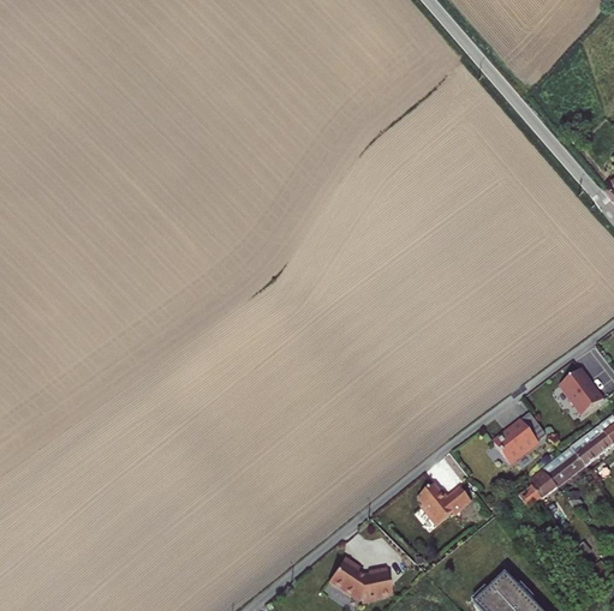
[(578,369),(559,383),(572,400),(571,401),(580,414),(602,397),(595,388),(594,388),(578,369)]
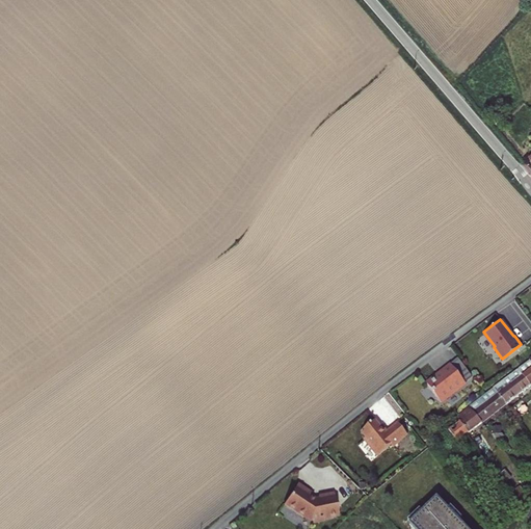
[(458,355),(450,362),(465,380),(473,374),(458,355)]
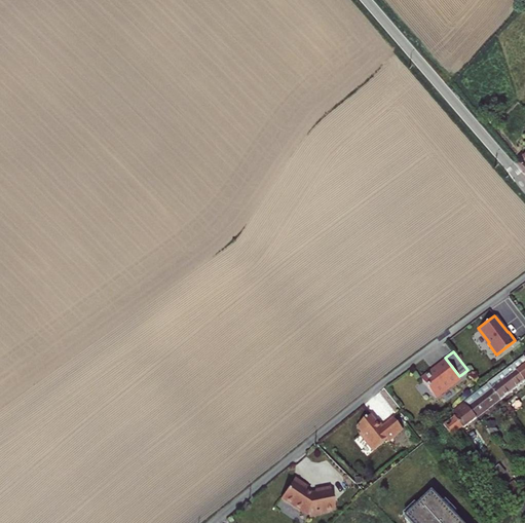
[(524,357),(523,355),(512,363),(523,378),(524,376),(524,357)]
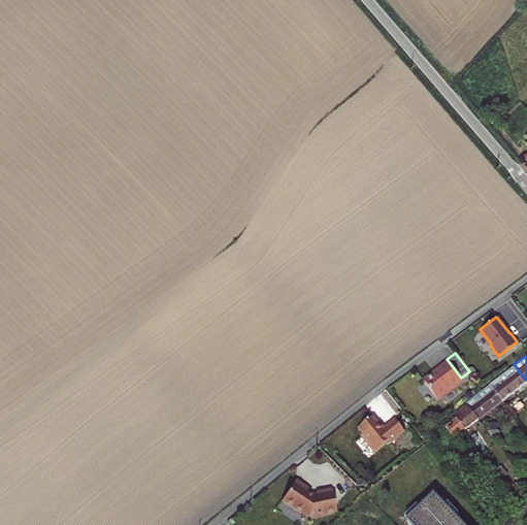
[(439,367),(428,375),(441,393),(461,378),(447,359),(438,365),(439,367)]
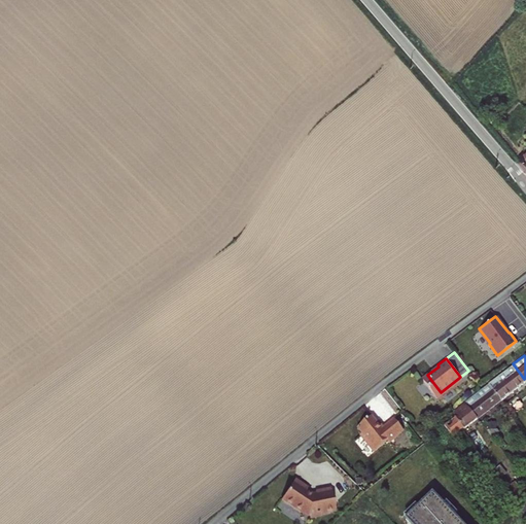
[(489,382),(500,397),(524,379),(513,363),(489,382)]
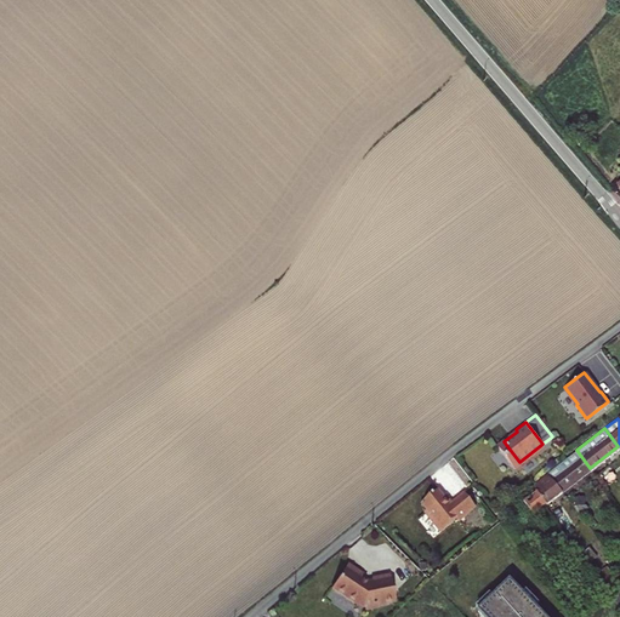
[(576,450),(549,470),(562,489),(590,468),(576,450)]
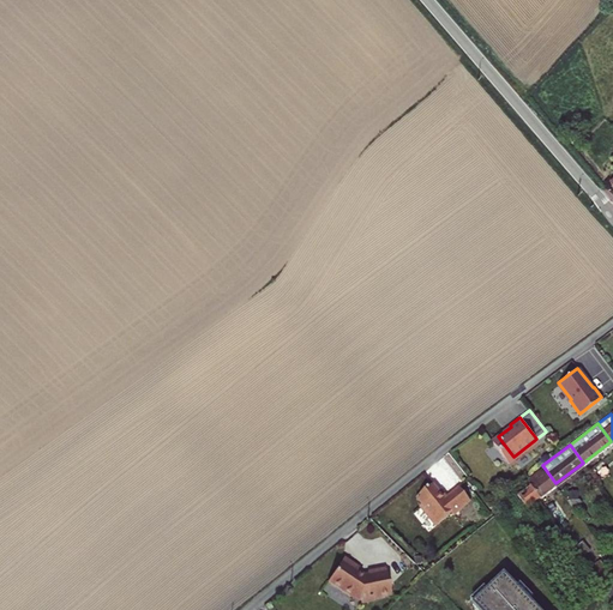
[(527,477),(540,495),(556,483),(542,465),(527,477)]
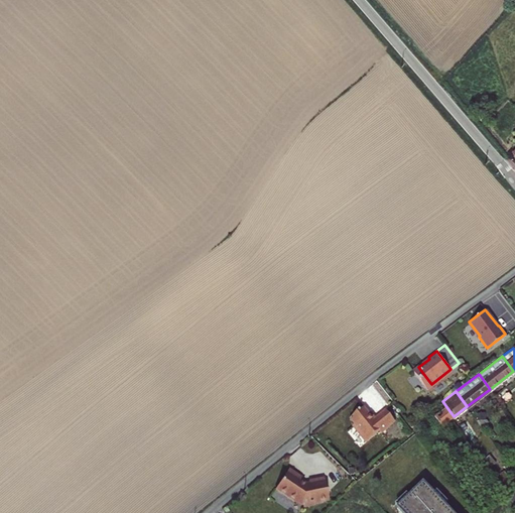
[(442,401),(430,410),(441,425),(454,416),(442,401)]
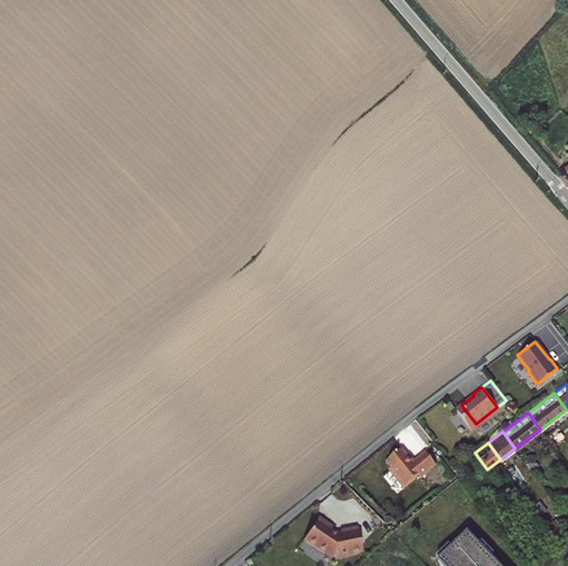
[(394,452),(414,476),(418,472),(419,474),(435,460),(425,448),(412,459),(400,445),(394,452)]
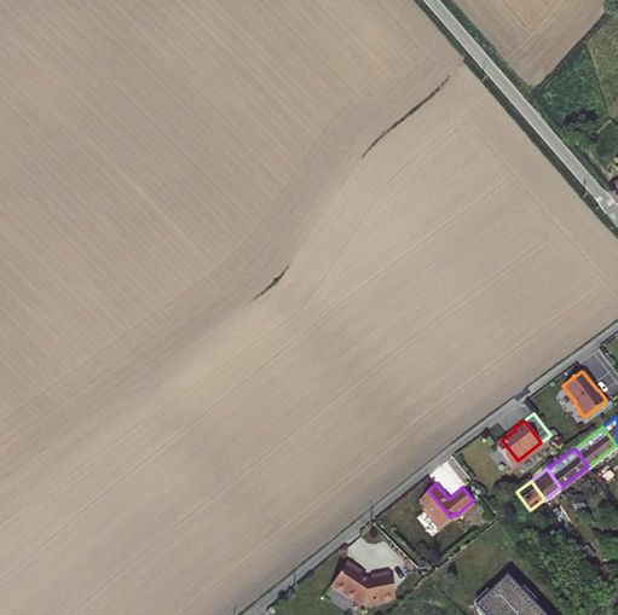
[(438,527),(450,517),(428,491),(420,498),(425,504),(422,508),(438,527)]
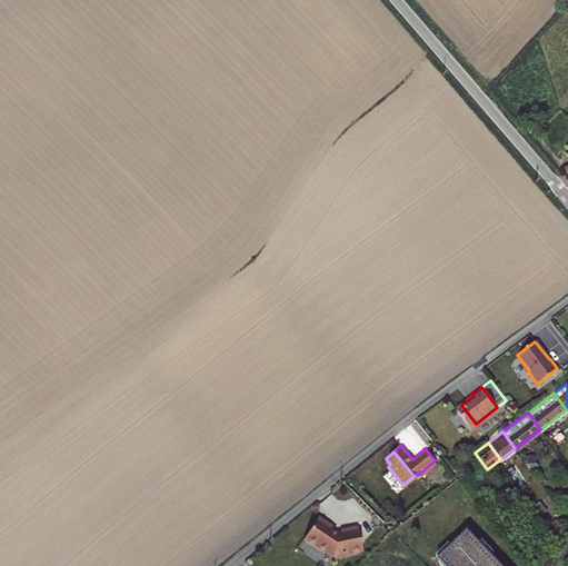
[(331,523),(317,514),(302,535),(326,550),(327,549),(334,554),(335,556),(347,554),(346,552),(357,549),(356,547),(361,546),(357,524),(340,526),(335,532),(329,527),(331,523)]
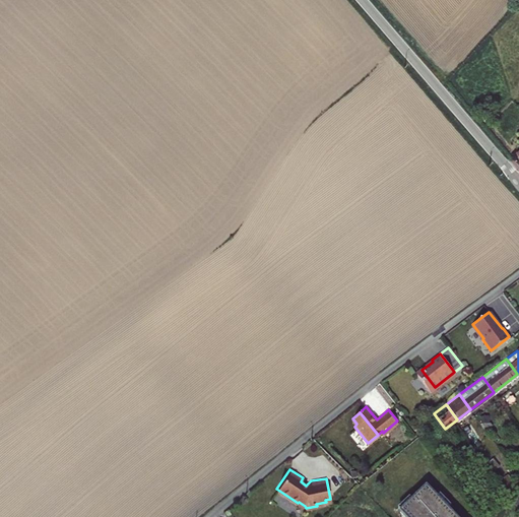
[(456,516),(426,486),(398,511),(403,516),(456,516)]
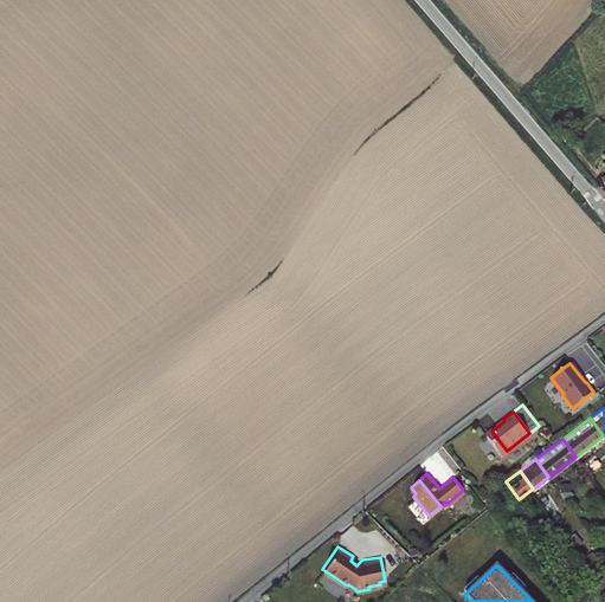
All buildings are outlined.
